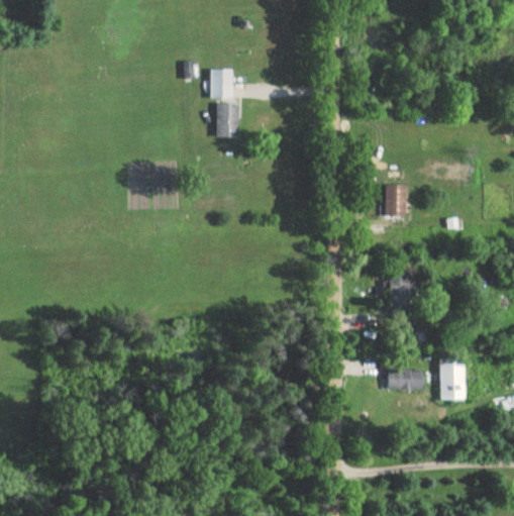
[(233,98),(233,69),(210,69),(210,98),(233,98)]
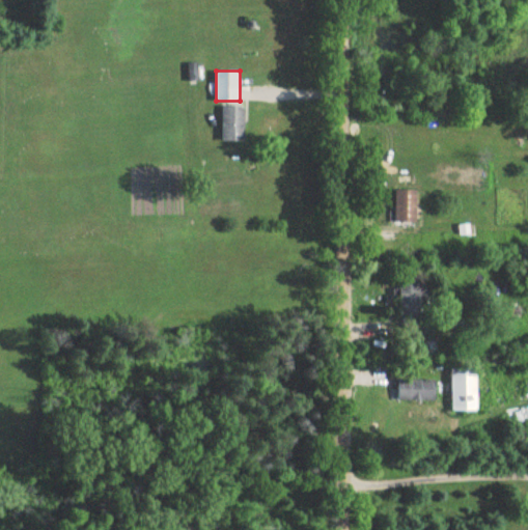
[(223,141),(245,141),(245,106),(223,105),(223,141)]
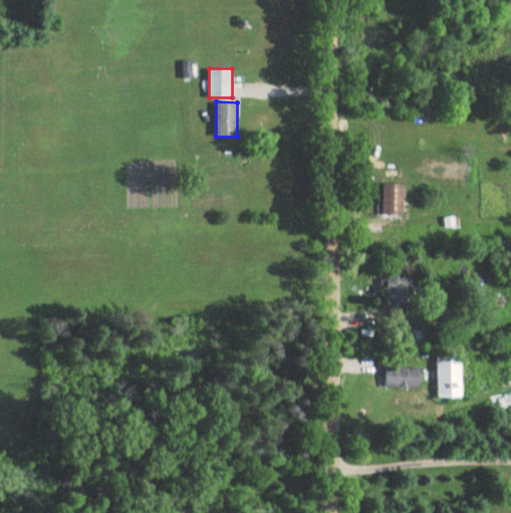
[(384,215),(404,215),(404,184),(384,184),(384,215)]
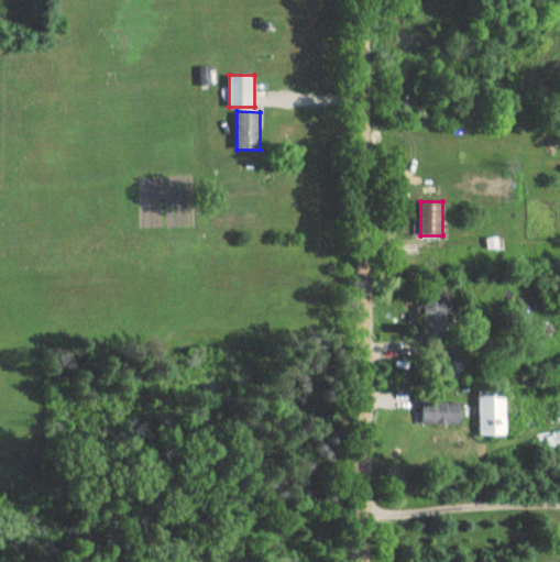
[(447,293),(426,293),(426,337),(448,337),(448,312),(453,312),(453,305),(447,305),(447,293)]
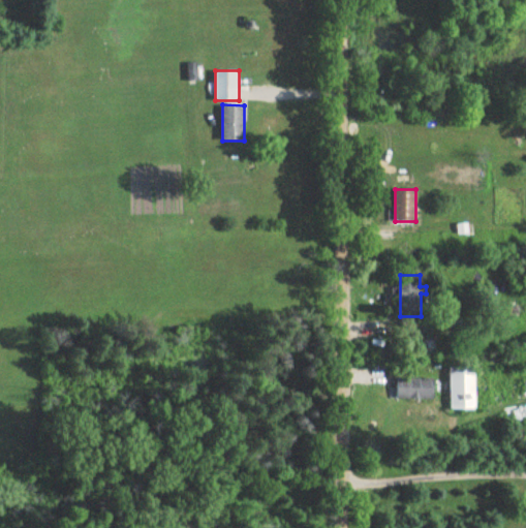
[(438,355),(438,340),(424,340),(424,355),(438,355)]
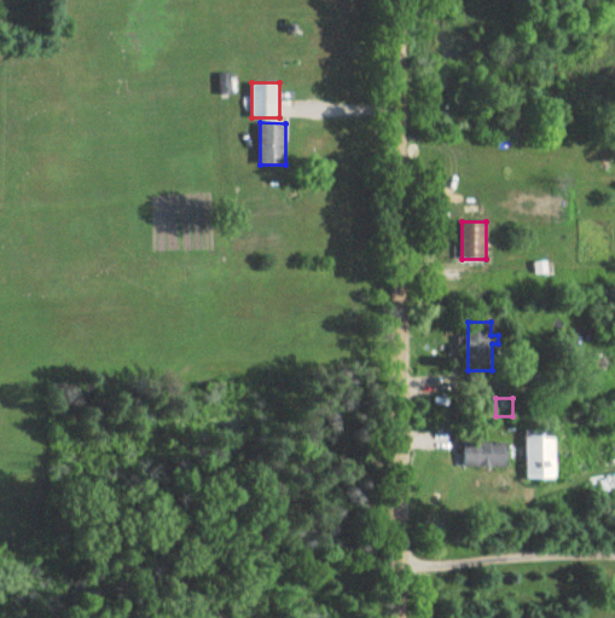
[(557,479),(557,429),(527,429),(527,479),(557,479)]
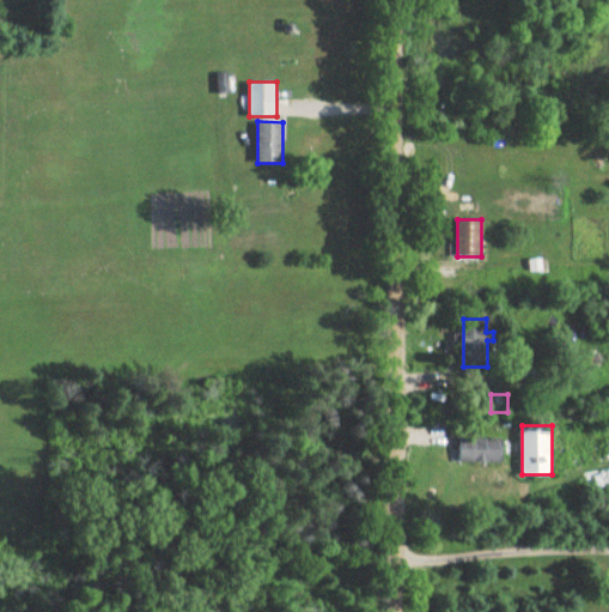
[(503,461),(503,438),(461,438),(461,461),(503,461)]
